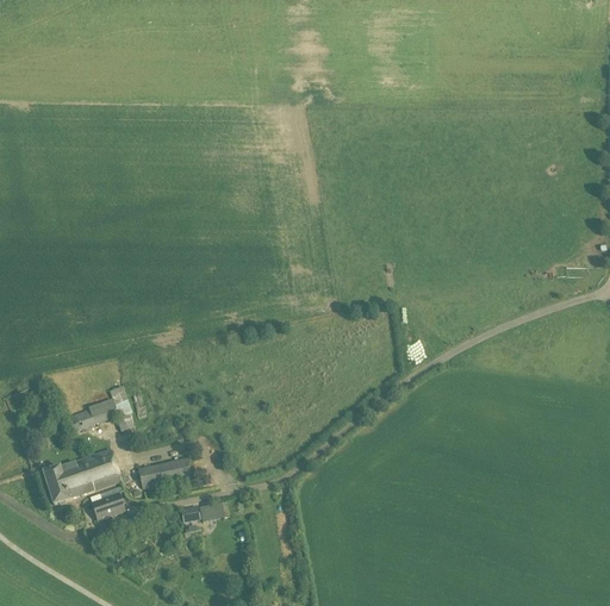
[(123,385),(110,389),(112,398),(119,414),(119,417),(117,418),(122,431),(134,426),(130,413),(132,412),(123,385)]
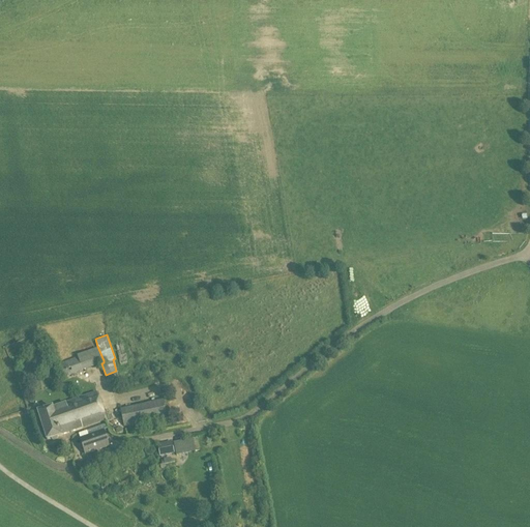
[(62,376),(83,369),(78,355),(57,362),(62,376)]
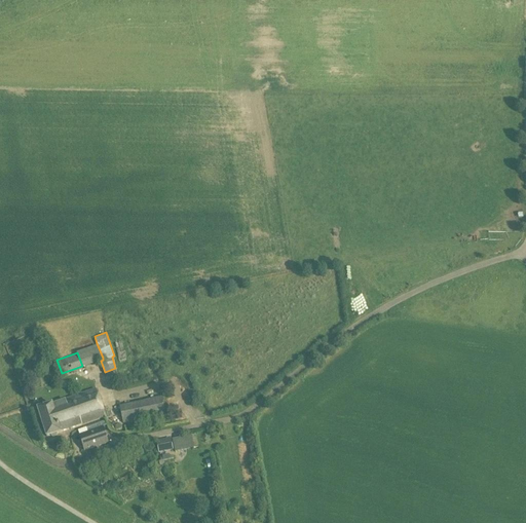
[(57,434),(57,432),(81,423),(81,421),(105,414),(96,386),(38,405),(47,435),(50,434),(52,435),(57,434)]
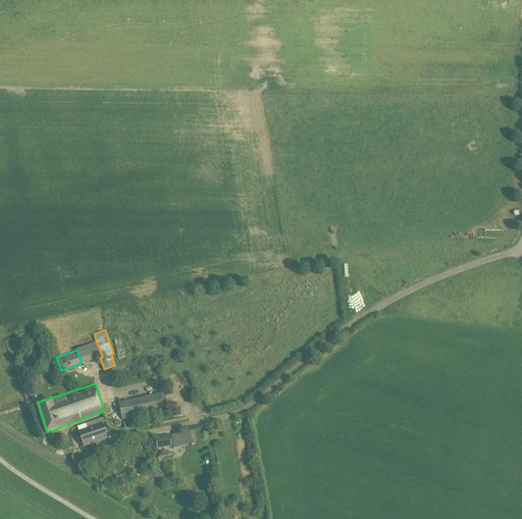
[(122,417),(164,409),(160,392),(118,401),(122,417)]
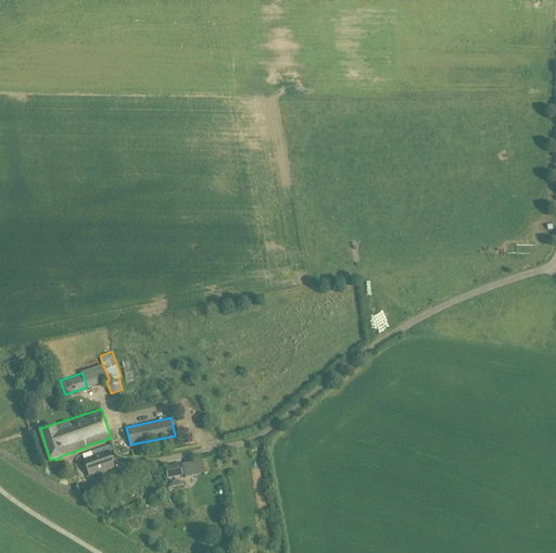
[(89,475),(114,466),(109,450),(84,457),(89,475)]
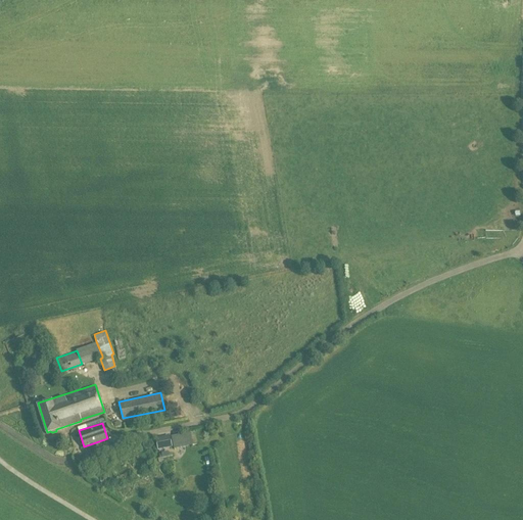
[(175,447),(193,443),(190,430),(172,434),(175,447)]
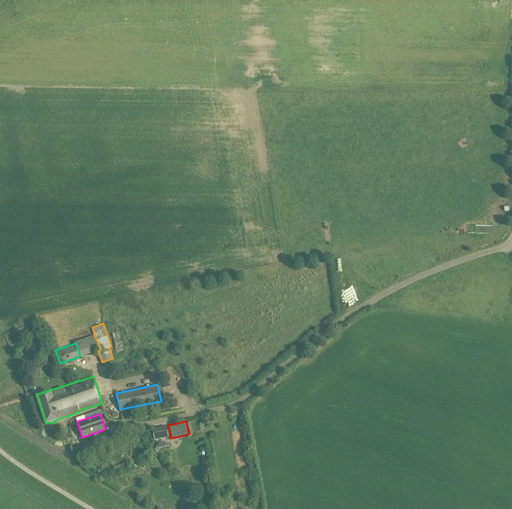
[(154,438),(168,435),(166,424),(152,427),(154,438)]
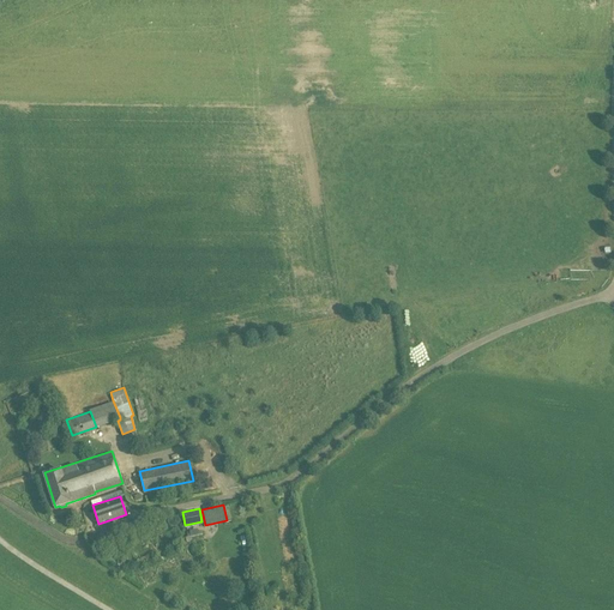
[(155,530),(164,527),(162,520),(152,523),(155,530)]
